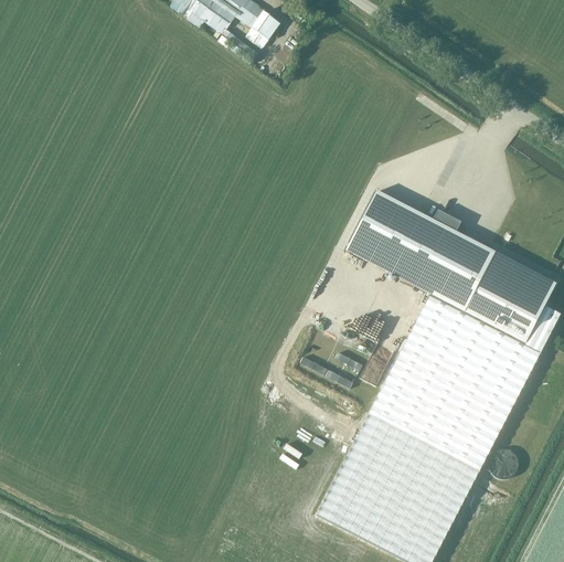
[(177,0),(172,7),(200,27),(204,20),(222,32),(217,40),(251,63),(258,52),(226,28),(235,16),(251,27),(245,35),(263,48),(265,44),(280,22),(264,10),(265,9),(253,0),(177,0)]
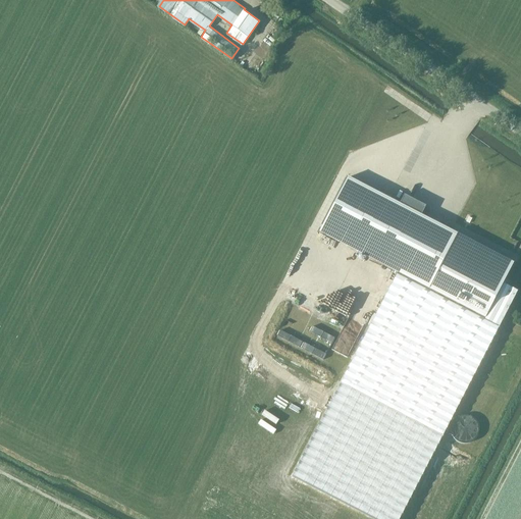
[(348,174),(319,229),(359,251),(398,270),(340,381),(443,434),(518,289),(503,281),(514,261),(421,213),(426,204),(404,193),(400,202),(387,196),(348,174)]
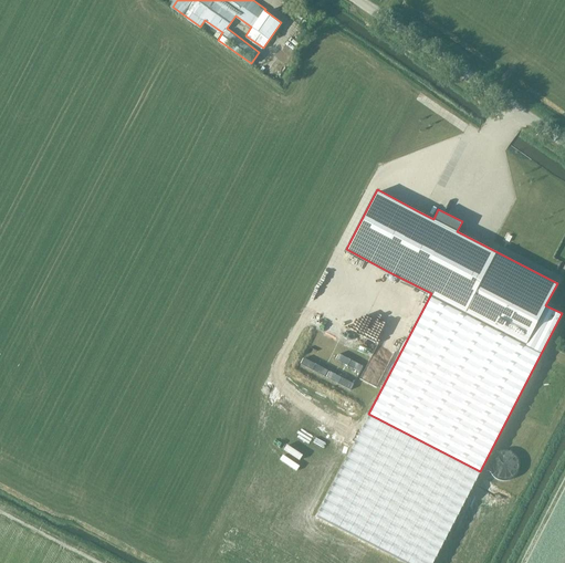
[(338,351),(336,357),(359,369),(363,363),(338,351)]
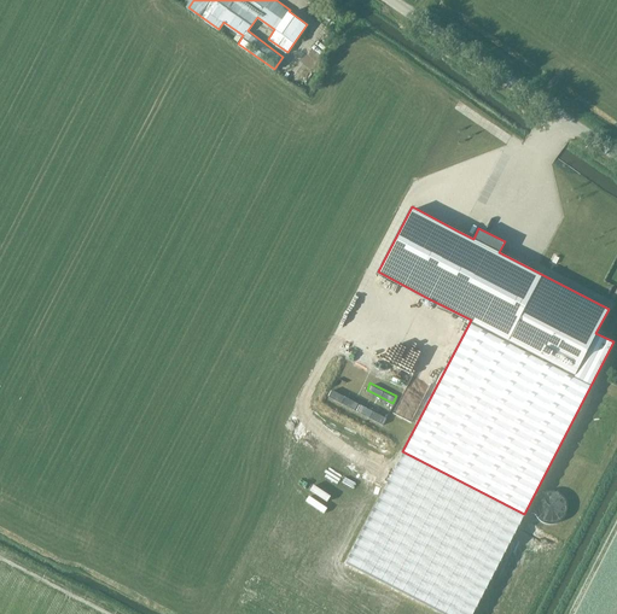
[(331,389),(327,395),(354,408),(358,402),(331,389)]
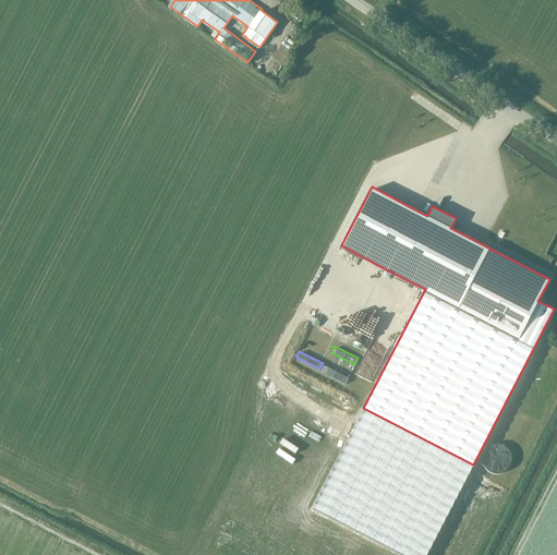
[(324,363),(322,370),(344,382),(348,376),(324,363)]
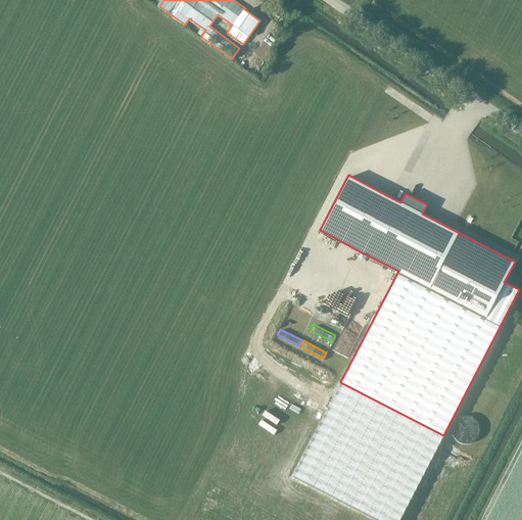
[(327,408),(292,475),(378,519),(398,519),(440,441),(443,435),(340,382),(327,408)]
